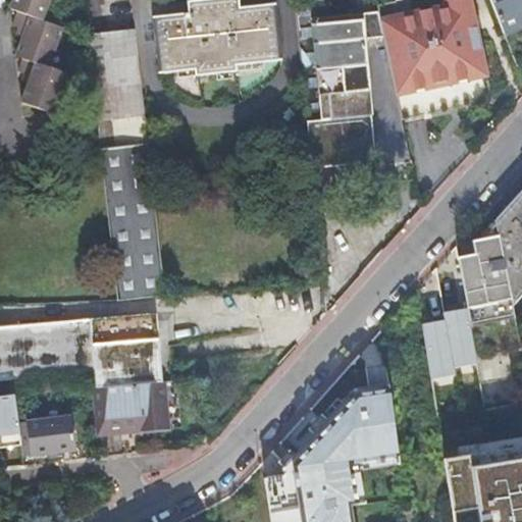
[(16,0),(13,9),(19,12),(15,25),(20,28),(28,30),(24,38),(18,57),(24,59),(20,71),(27,73),(33,75),(30,83),(24,103),(53,113),(59,96),(61,97),(69,73),(48,65),(53,49),(57,51),(64,28),(43,19),(48,2),(50,3),(51,0),(16,0)]
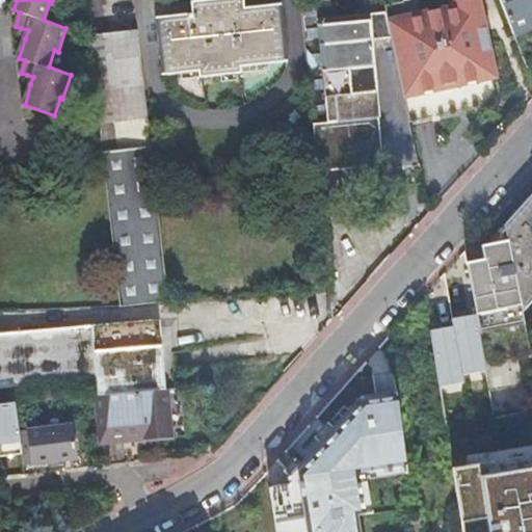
[(231,0),(192,4),(193,16),(156,20),(162,77),(198,73),(200,78),(240,74),(240,68),(287,62),(281,7),(244,10),(242,0),(231,0)]
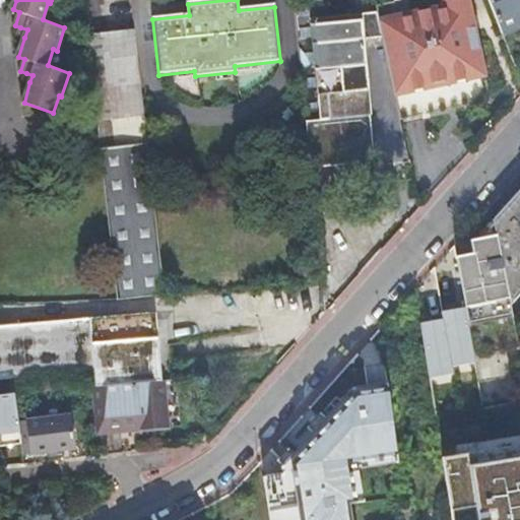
[(376,163),(409,159),(374,0),(301,0),(294,5),(307,138),(310,164),(375,157),(376,163)]
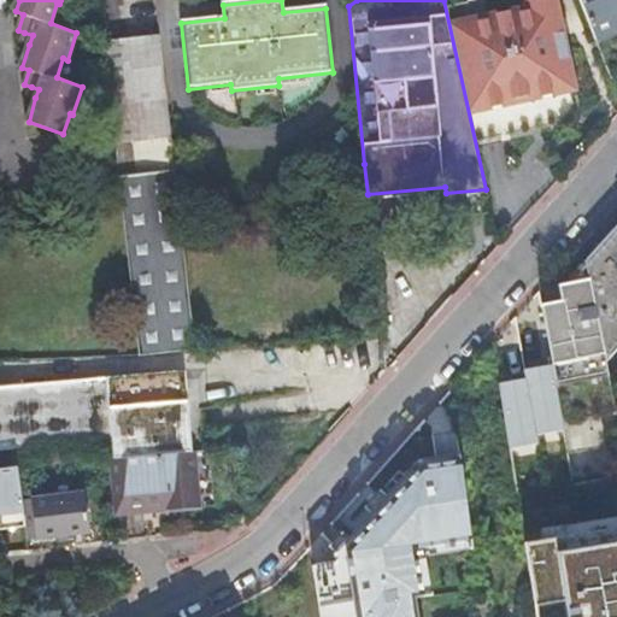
[(616,0),(581,0),(595,35),(616,27),(616,0)]
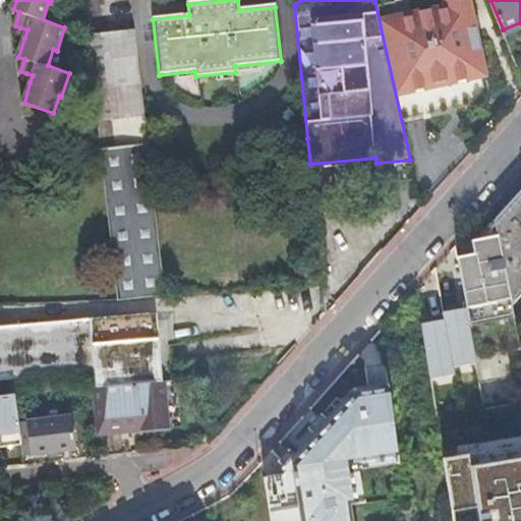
[(18,35),(24,38),(27,30),(20,27),(18,35)]
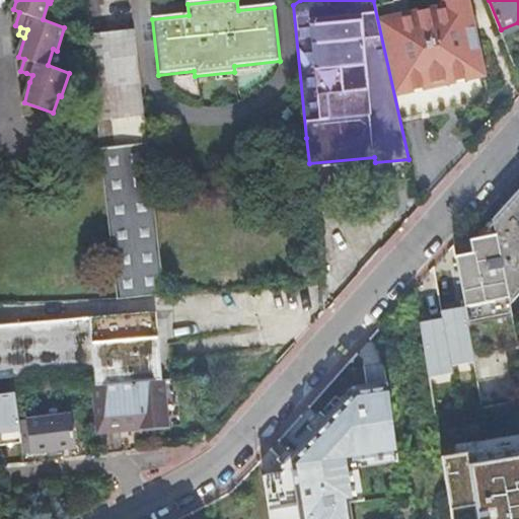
[(135,31),(101,34),(114,143),(147,140),(135,31)]
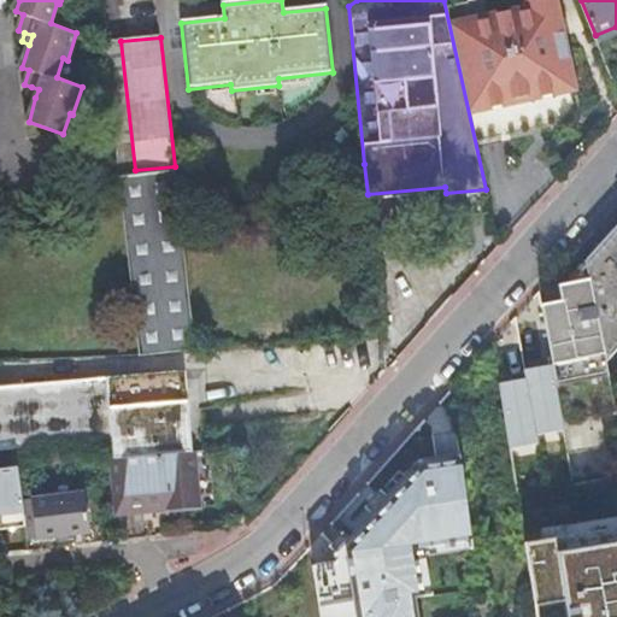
[(121,41),(104,43),(118,172),(135,170),(121,41)]
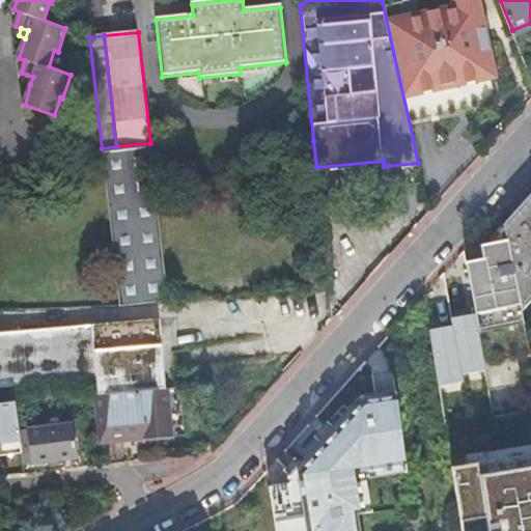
[(24,82),(30,84),(33,77),(27,75),(24,82)]
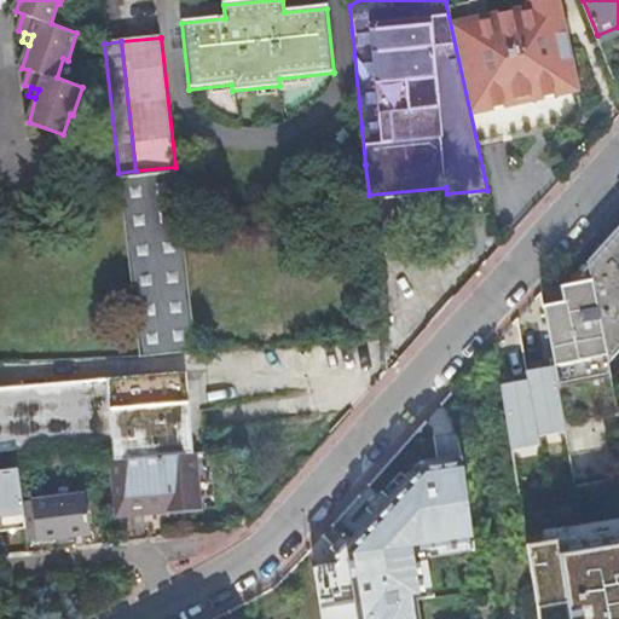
[(136,171),(119,173),(139,356),(197,354),(175,167),(136,171)]
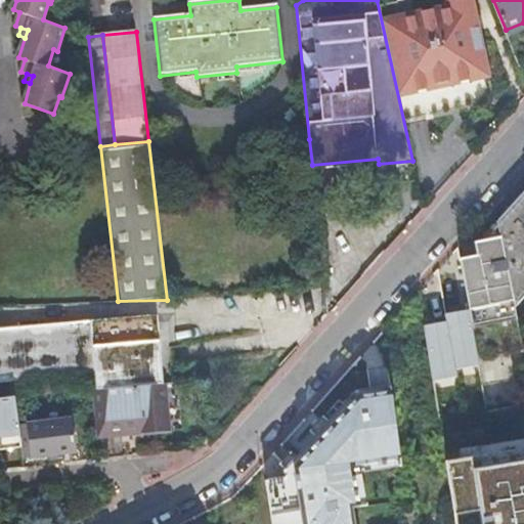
[(523,189),(507,209),(496,220),(506,266),(514,301),(515,308),(523,297),(523,189)]
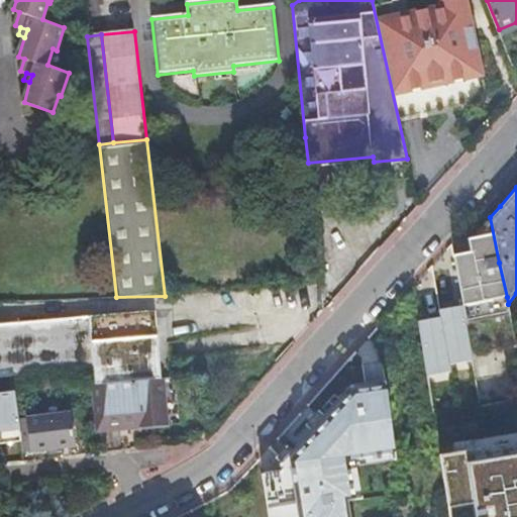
[(499,263),(490,217),(476,232),(477,237),(469,238),(471,249),(471,251),(454,254),(457,271),(463,306),(464,315),(467,323),(510,316),(508,304),(507,297),(499,263)]
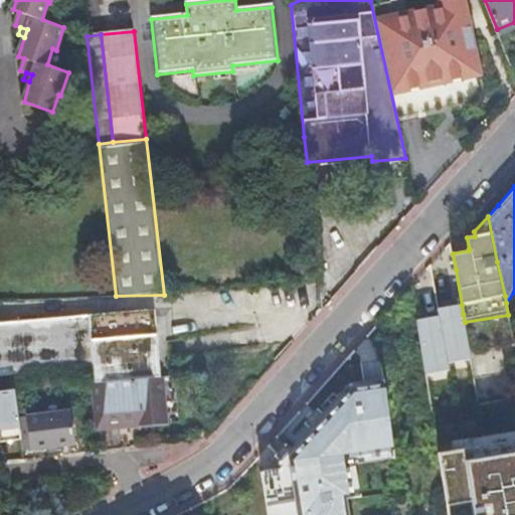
[(96,383),(162,377),(155,310),(0,323),(0,376),(94,368),(96,383)]
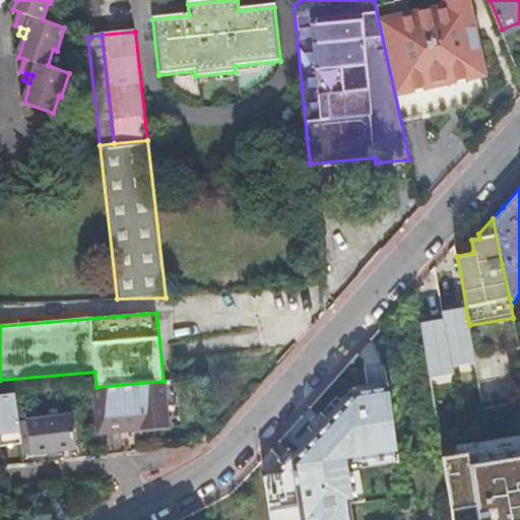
[(475,358),(519,349),(513,318),(469,325),(475,358)]
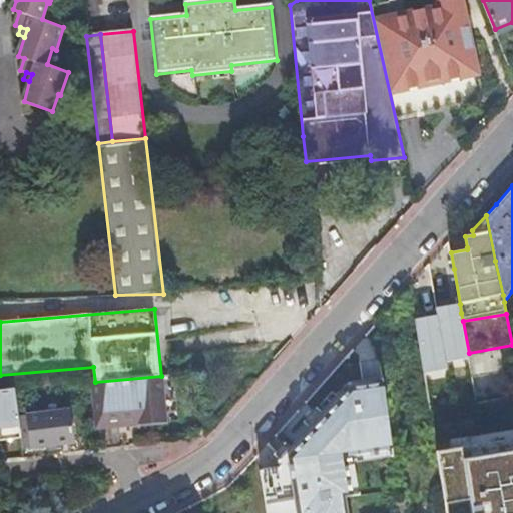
[(265,512),(348,512),(340,457),(377,451),(364,371),(328,376),(255,456),(265,512)]
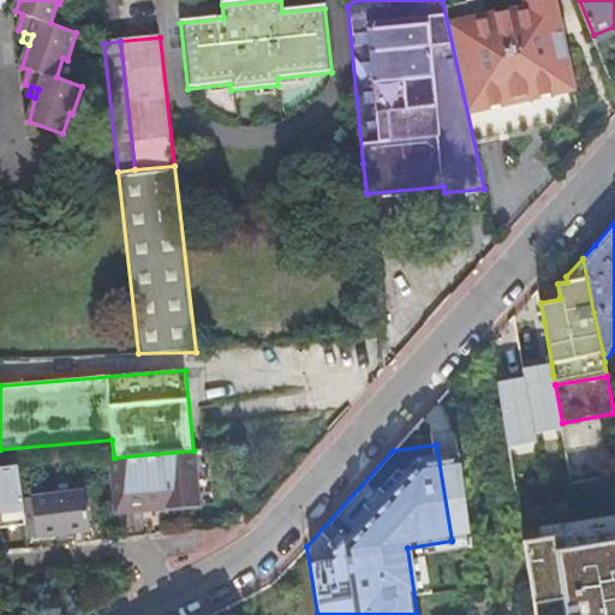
[(198,505),(193,451),(114,458),(119,506),(169,501),(169,507),(198,505)]
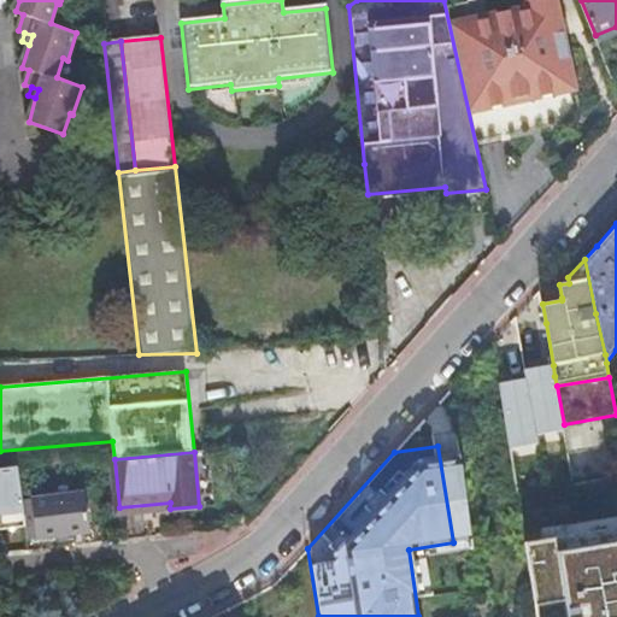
[(17,468),(0,469),(0,530),(24,527),(21,500),(17,468)]
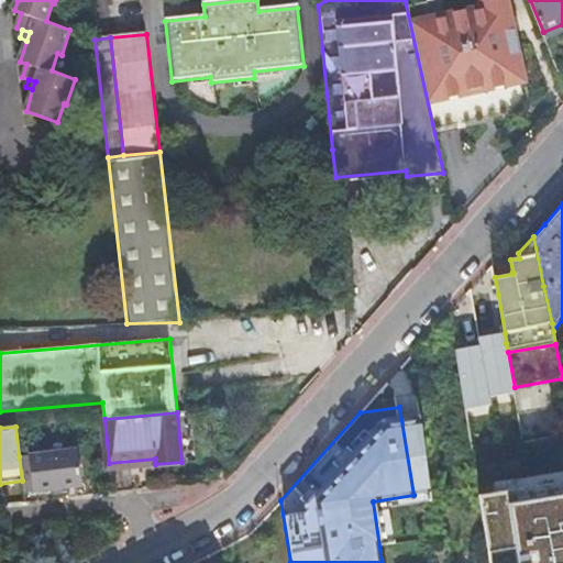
[(76,451),(19,456),(22,481),(24,492),(79,485),(76,451)]
